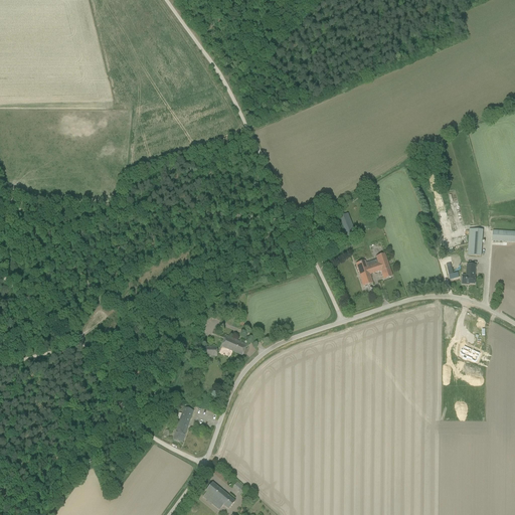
[(347,214),(338,218),(347,240),(356,236),(347,214)]
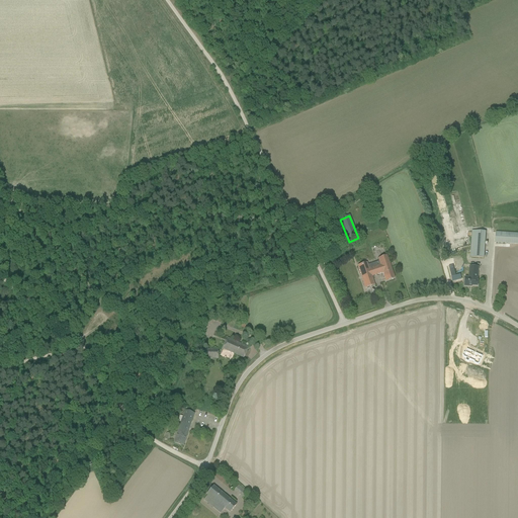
[(472,231),(470,257),(484,258),(486,232),(472,231)]
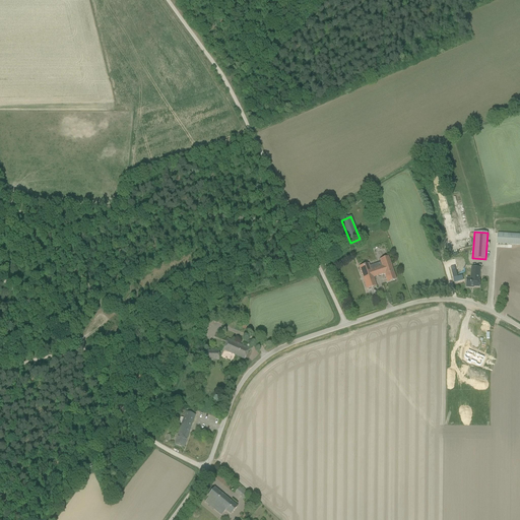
[(519,234),(498,233),(497,244),(508,245),(512,245),(519,245),(519,234)]
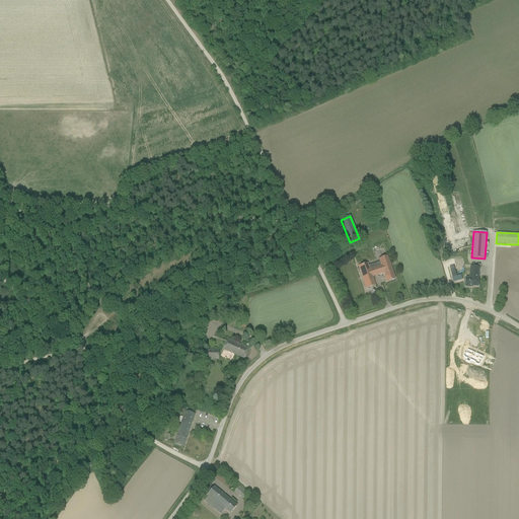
[(383,273),(386,282),(395,280),(387,255),(378,258),(380,266),(369,270),(372,277),(383,273)]
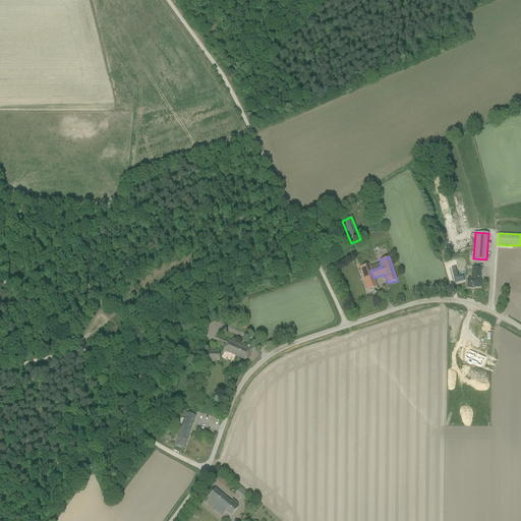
[(360,268),(366,285),(368,290),(377,287),(373,278),(370,271),(368,265),(360,268)]
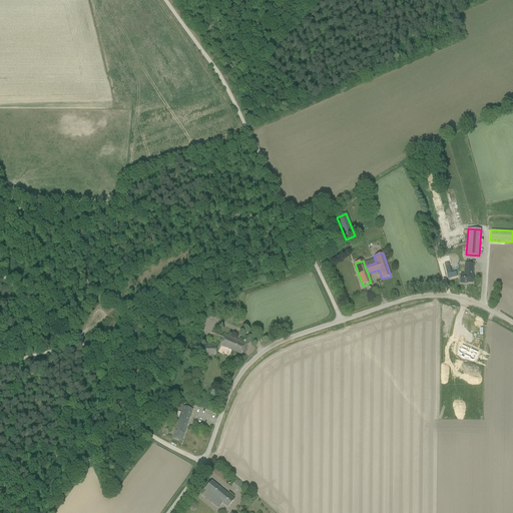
[(447,262),(443,263),(447,278),(456,276),(455,271),(450,273),(447,262)]
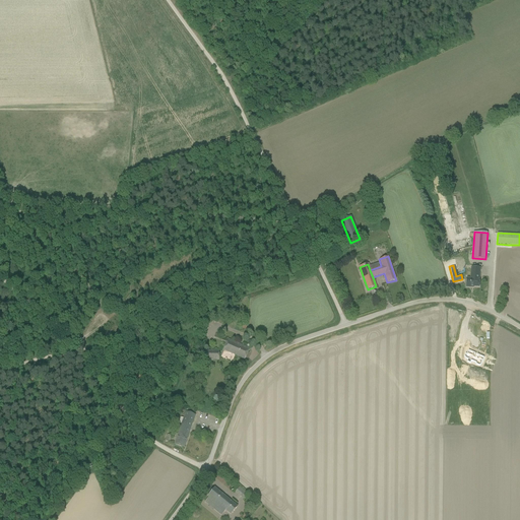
[(472,268),(471,278),(467,278),(466,287),(471,287),(471,286),(479,287),(479,280),(480,268),(472,268)]
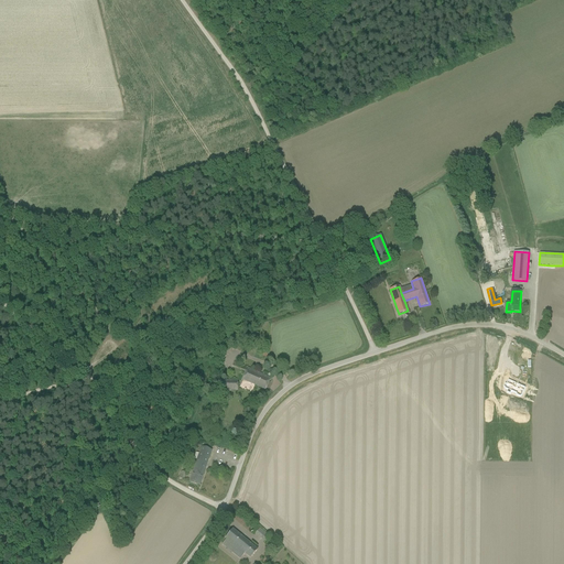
[(266,390),(270,378),(247,369),(241,380),(266,390)]
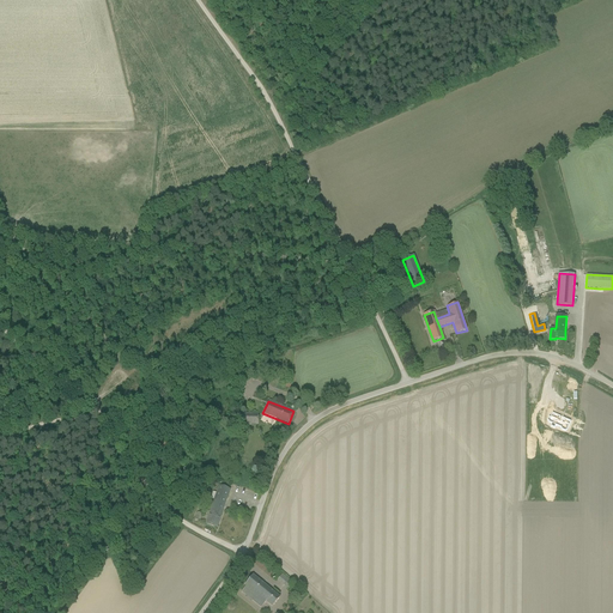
[(550,430),(550,429),(553,423),(556,424),(554,428),(560,430),(562,426),(566,430),(568,429),(572,430),(575,425),(570,423),(571,420),(552,412),(548,422),(546,426),(536,420),(532,426),(542,434),(546,429),(550,430)]
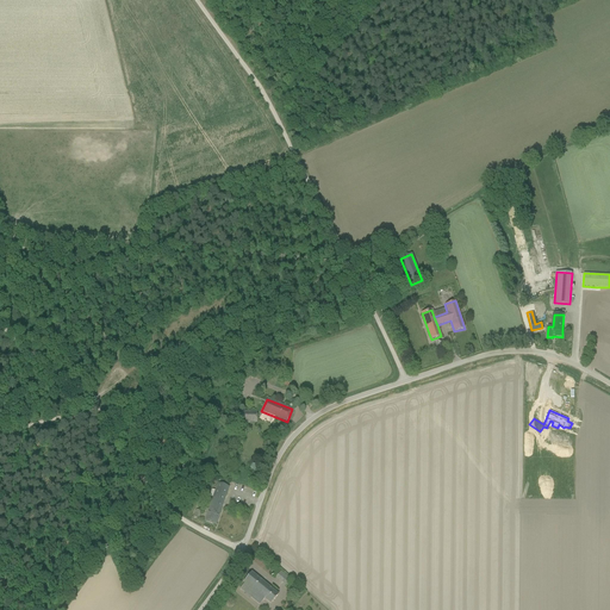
[(234,423),(256,423),(256,411),(234,411),(234,423)]
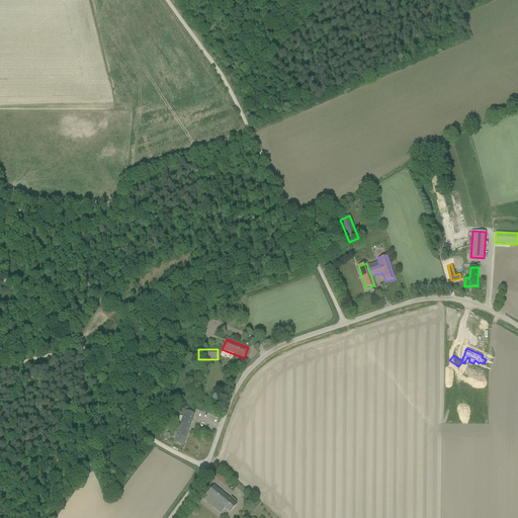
[(132,377),(138,380),(140,377),(142,378),(143,376),(136,371),(132,377)]
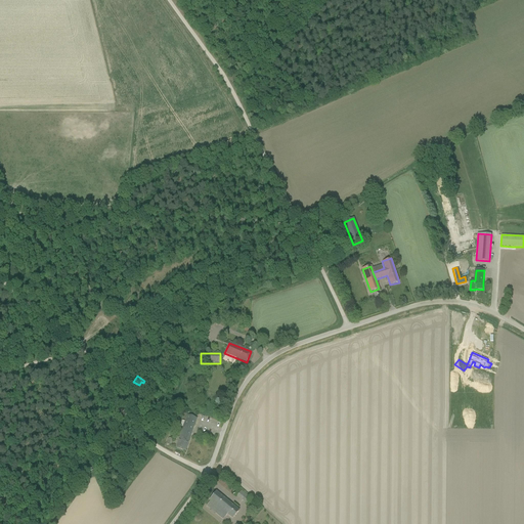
[(185,451),(197,419),(187,415),(185,422),(183,421),(182,422),(180,426),(181,427),(183,428),(176,448),(185,451)]
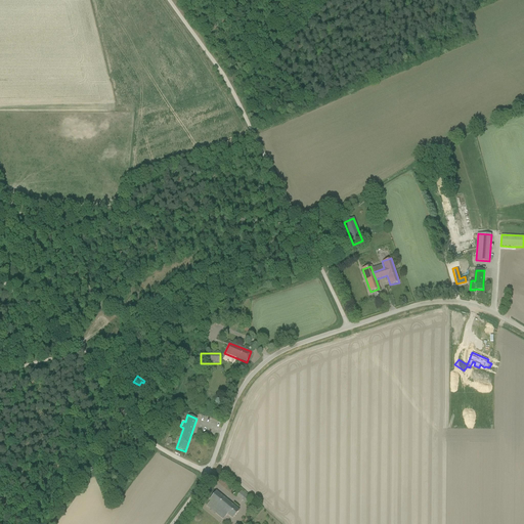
[(246,504),(251,498),(242,490),(236,495),(246,504)]
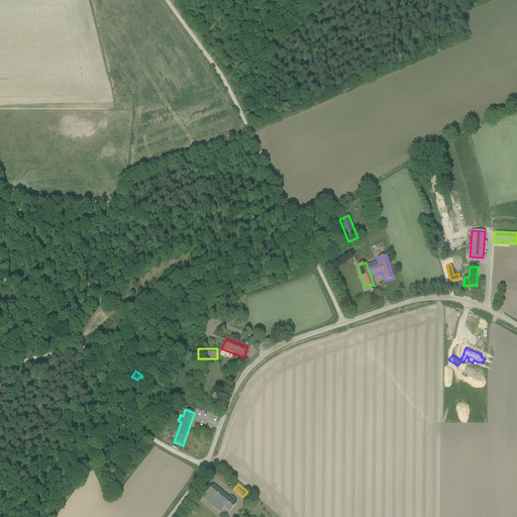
[(235,504),(213,485),(206,494),(207,495),(203,499),(220,513),(223,508),(229,512),(235,504)]
